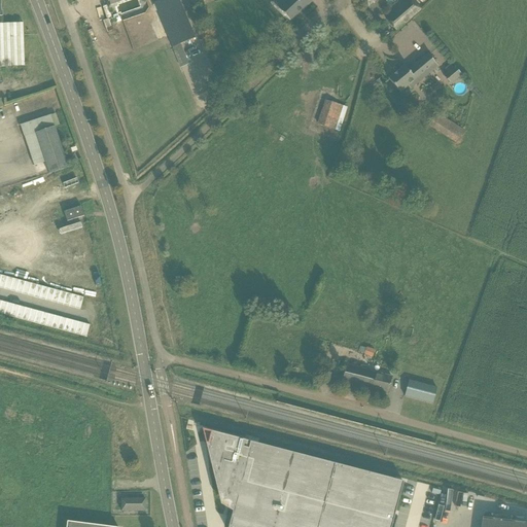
[(172,48),(181,44),(195,38),(178,0),(161,0),(152,3),(172,48)]
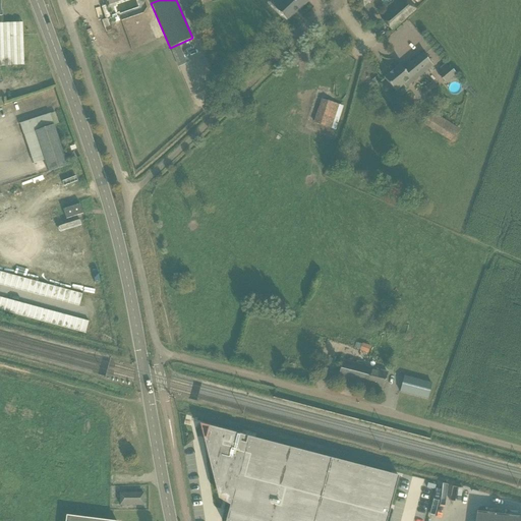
[(187,0),(191,10),(204,7),(200,0),(187,0)]
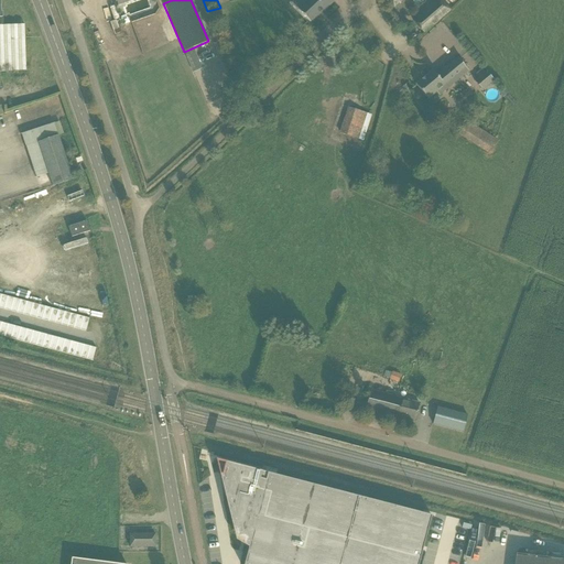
[(299,10),(297,10),(310,23),(323,10),(324,10),(334,1),(332,0),(304,0),(302,2),(304,4),(302,6),(300,8),(299,10)]
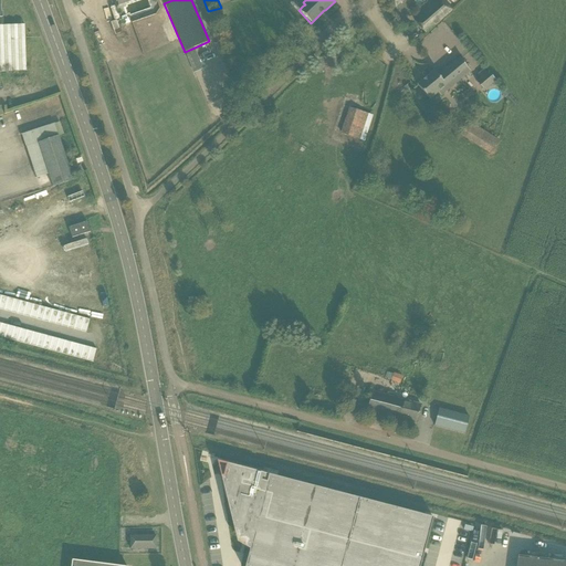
[(388,0),(400,14),(409,8),(415,2),(419,8),(426,2),(425,0),(388,0)]
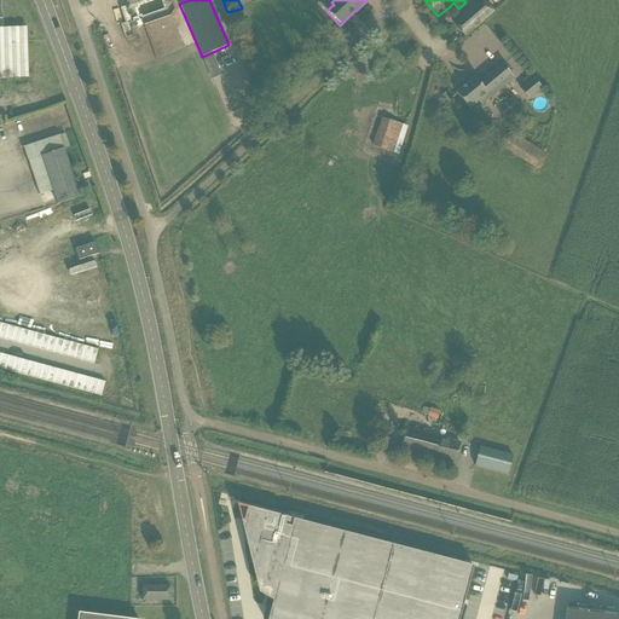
[(480,0),(453,24),(464,36),(493,12),(482,0),(480,0)]
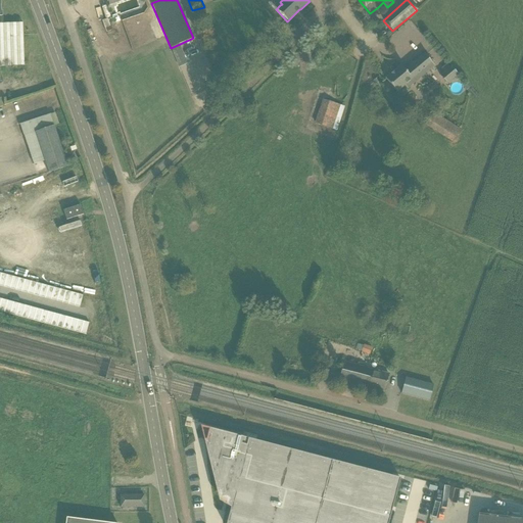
[(12,24),(0,24),(0,66),(14,66),(25,66),(22,24),(12,24)]
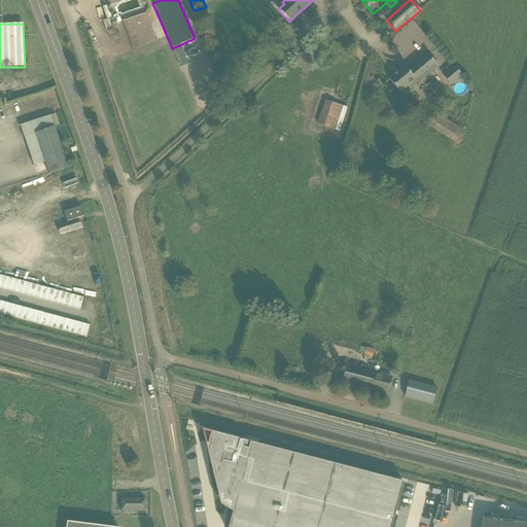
[(181,44),(172,48),(195,99),(216,89),(203,59),(190,64),(181,44)]
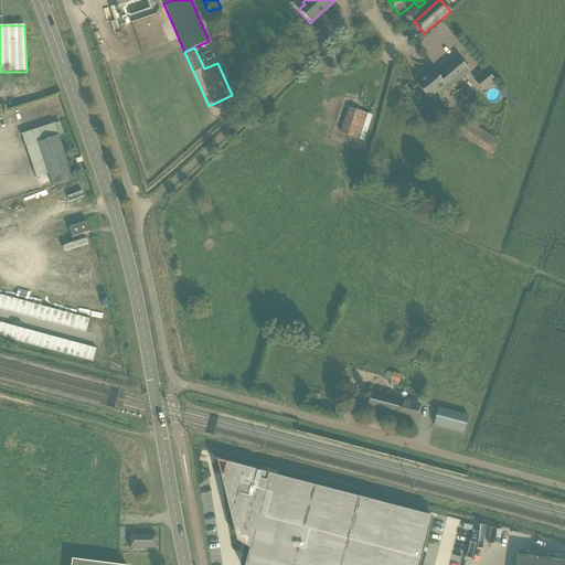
[(416,85),(428,99),(436,93),(439,96),(469,72),(458,59),(437,76),(433,72),(416,85)]
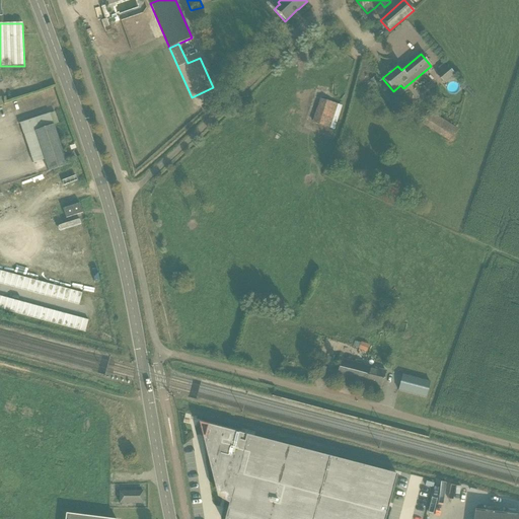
[(436,75),(443,84),(454,75),(446,67),(436,75)]
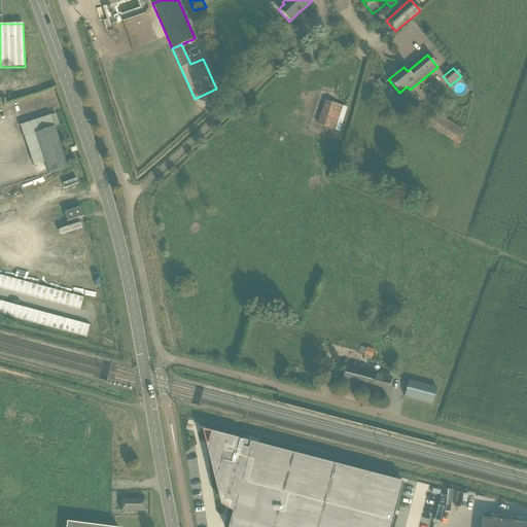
[(318,125),(336,130),(343,106),(325,101),(318,125)]
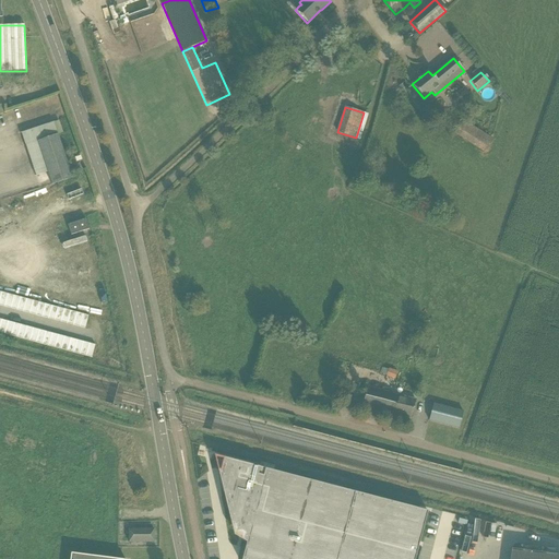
[(43,126),(22,133),(36,177),(37,176),(48,173),(52,185),(72,178),(54,122),(43,126)]
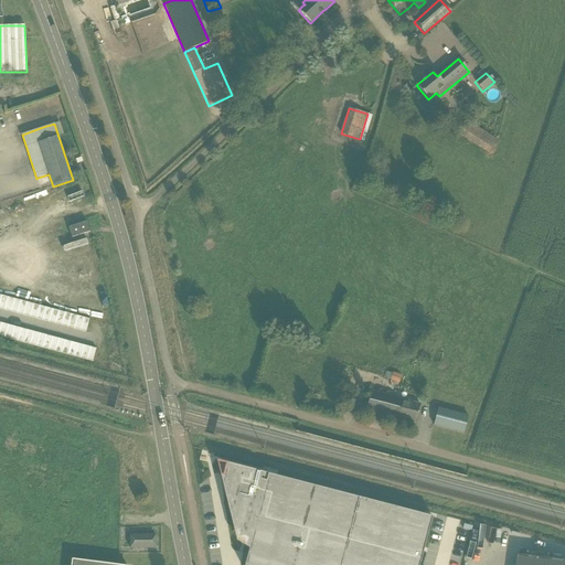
[(68,227),(72,238),(89,232),(86,222),(68,227)]
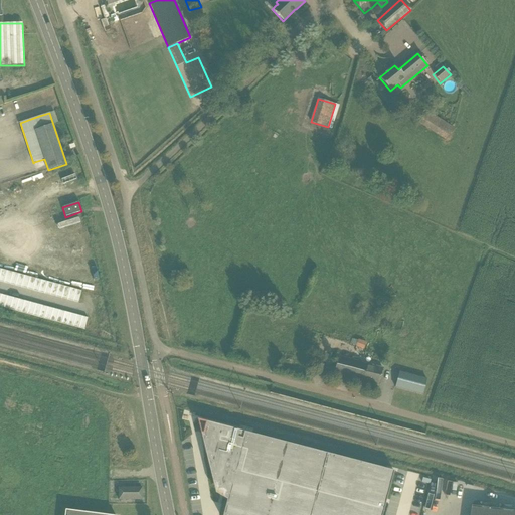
[(7,271),(4,283),(10,285),(13,273),(7,271)]
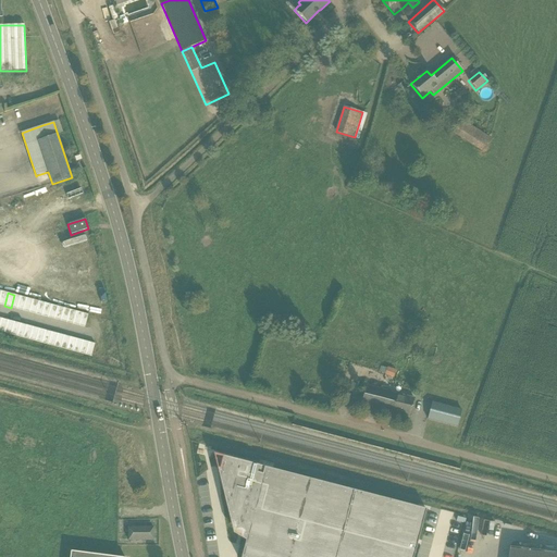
[(14,295),(11,308),(16,309),(21,296),(14,295)]
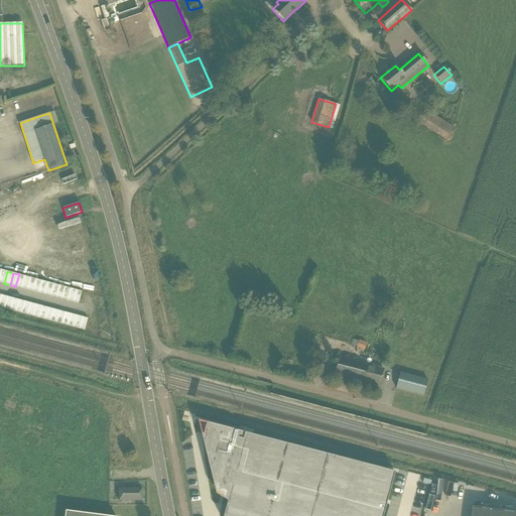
[(19,274),(15,286),(21,288),(24,276),(19,274)]
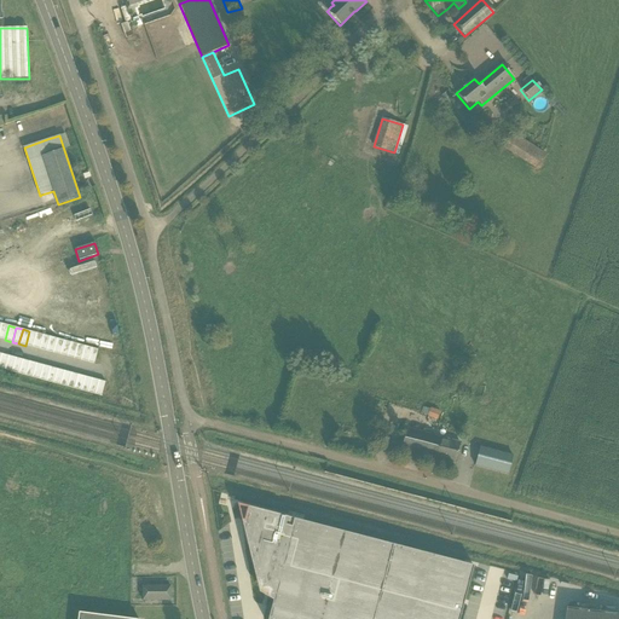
[(29,331),(25,346),(33,347),(36,334),(29,331)]
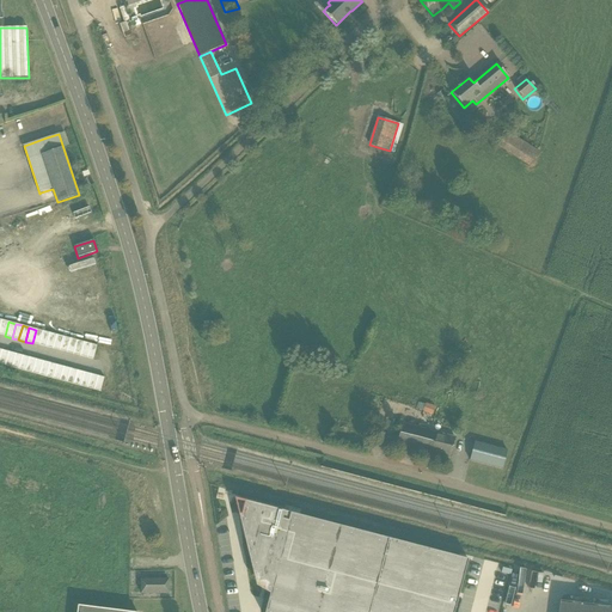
[(36,330),(32,343),(38,346),(43,331),(36,330)]
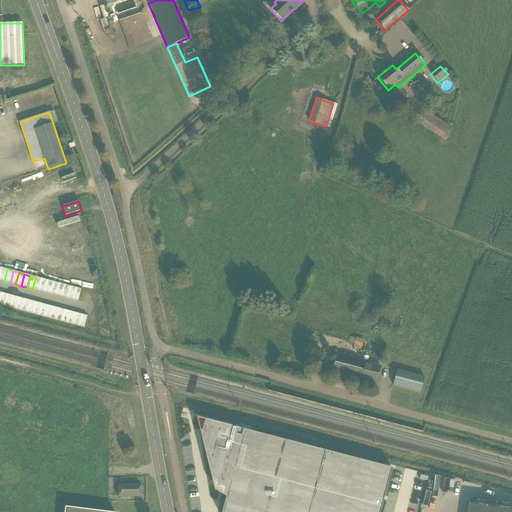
[(36,277),(32,289),(38,290),(41,279),(36,277)]
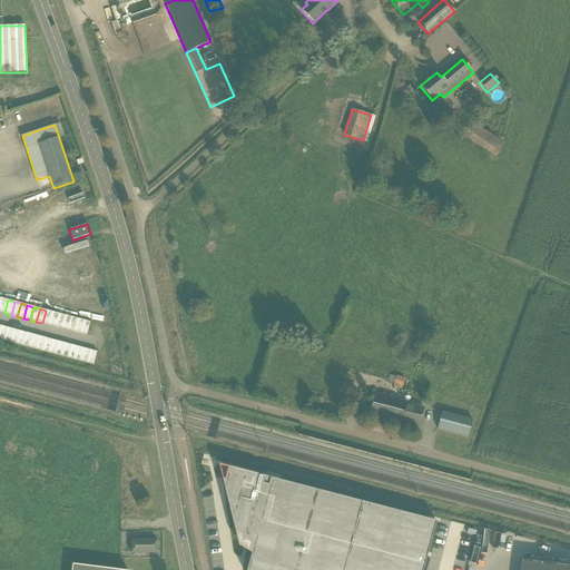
[(46,311),(42,323),(49,325),(52,312),(46,311)]
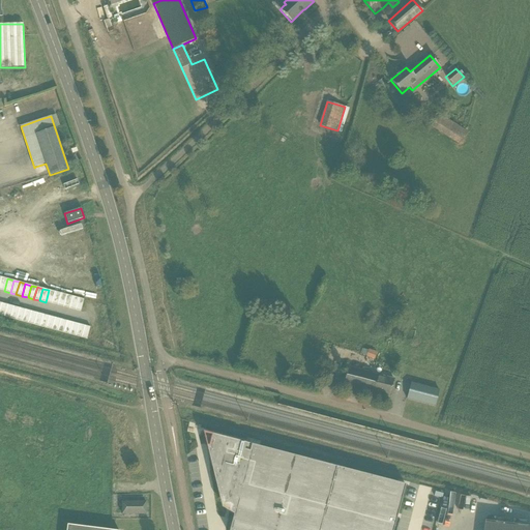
[(49,290),(46,302),(52,303),(55,292),(49,290)]
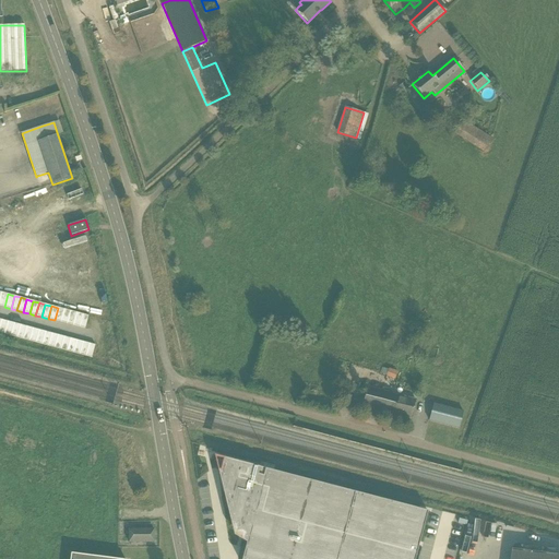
[(58,308),(55,320),(60,322),(64,309),(58,308)]
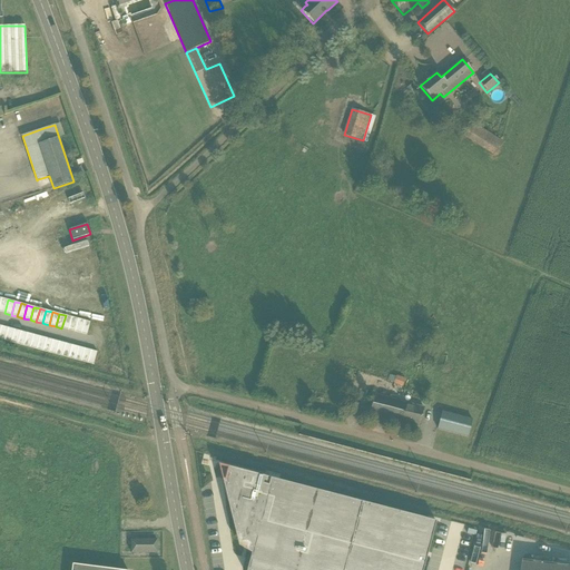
[(66,315),(61,328),(68,330),(71,317),(66,315)]
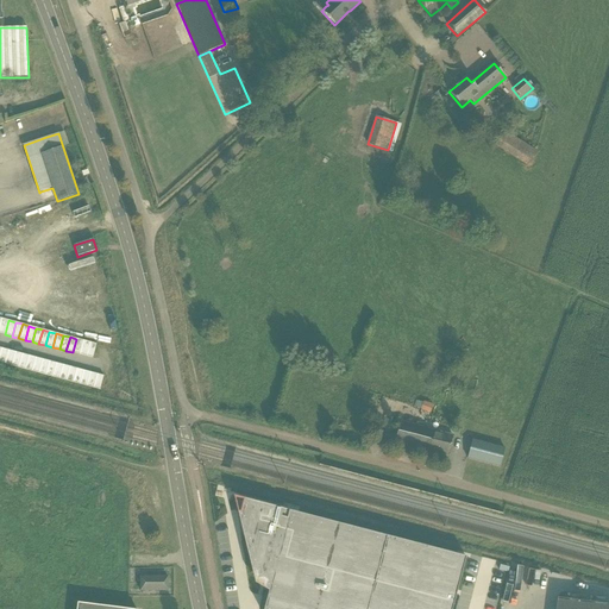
[(76,339),(73,352),(80,355),(83,340),(76,339)]
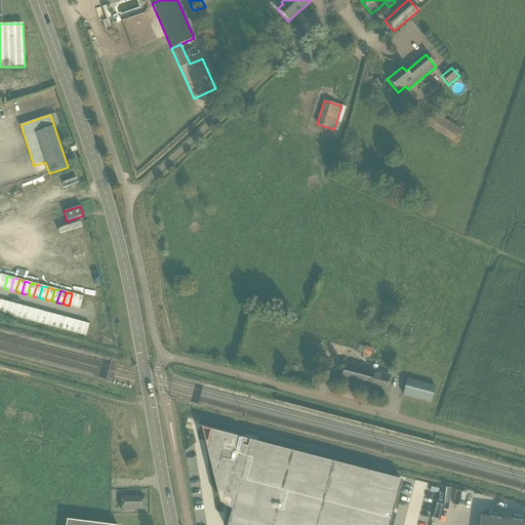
[(72,293),(69,306),(75,308),(78,295),(72,293)]
